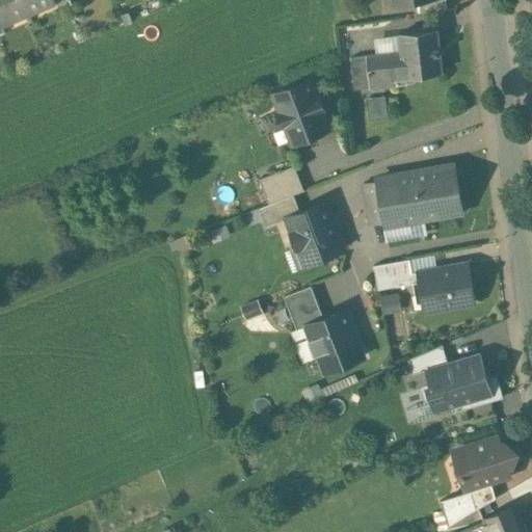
[(23,0),(0,0),(0,22),(1,25),(29,12),(23,0)]
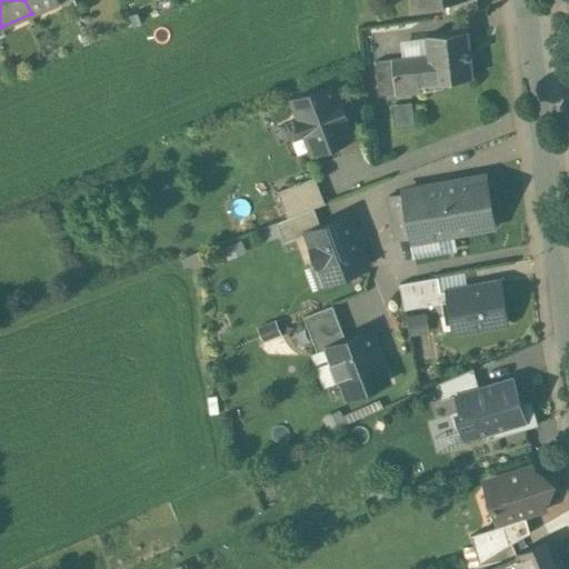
[(25,0),(31,13),(60,1),(59,0),(25,0)]
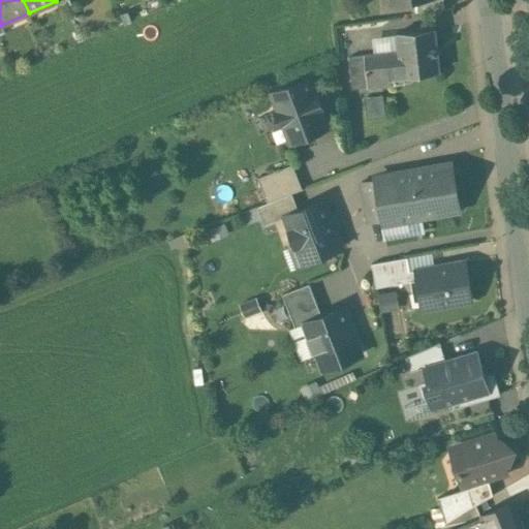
[(415,0),(417,12),(444,9),(442,0),(415,0)]
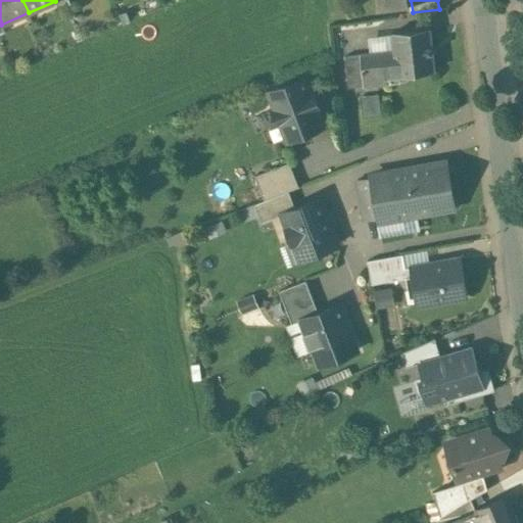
[(394,50),(360,54),(363,86),(398,82),(398,75),(433,70),(429,29),(392,33),(394,50)]
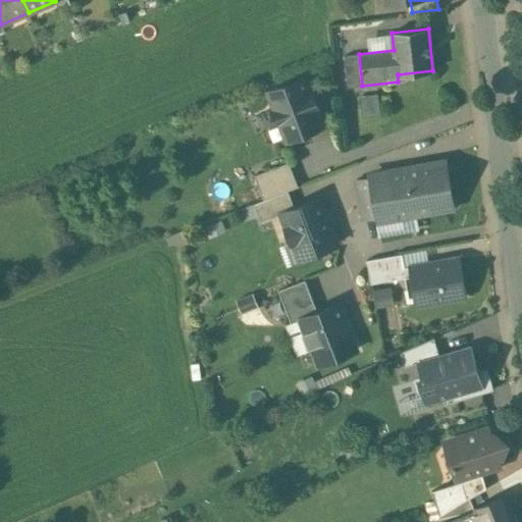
[(359,54),(349,55),(353,87),(362,86),(359,54)]
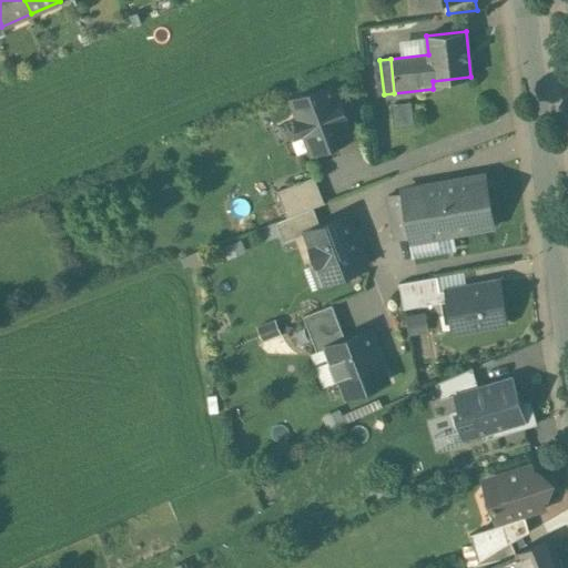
[(330,85),(292,100),(298,118),(296,119),(302,134),(305,133),(312,151),(350,137),(343,119),(345,118),(340,102),(337,103),(330,85)]
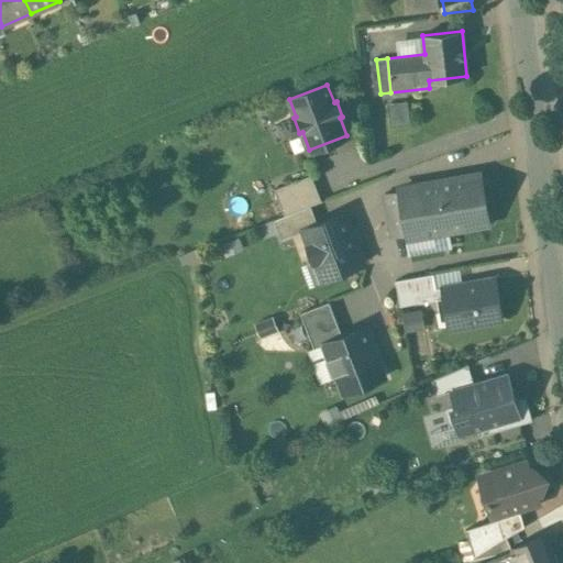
[(406,102),(388,105),(392,127),(409,123),(406,102)]
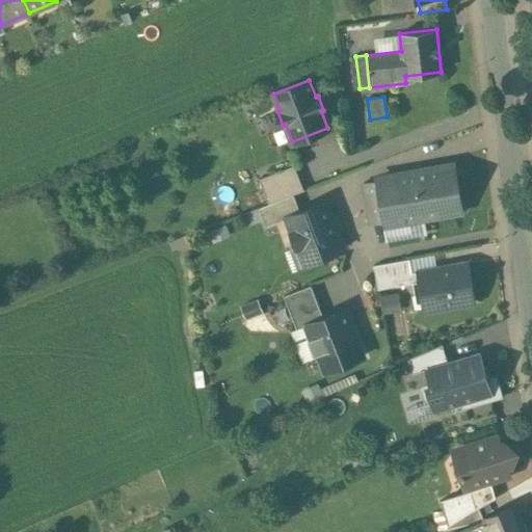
[(414,174),(363,183),(367,206),(380,204),(383,222),(387,239),(425,232),(423,219),(462,212),(454,163),(413,170),(414,174)]
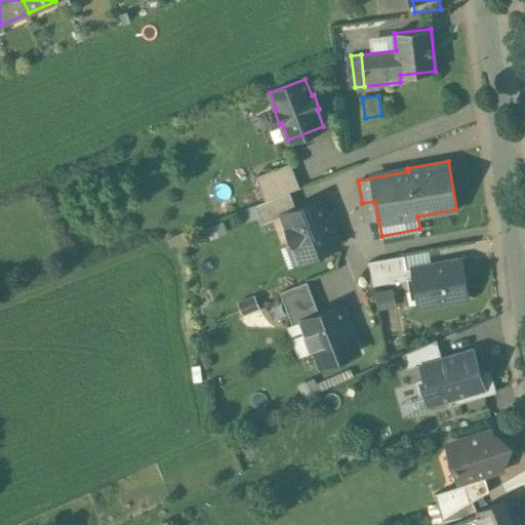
[(290,163),(255,176),(265,200),(289,191),(299,187),(290,163)]
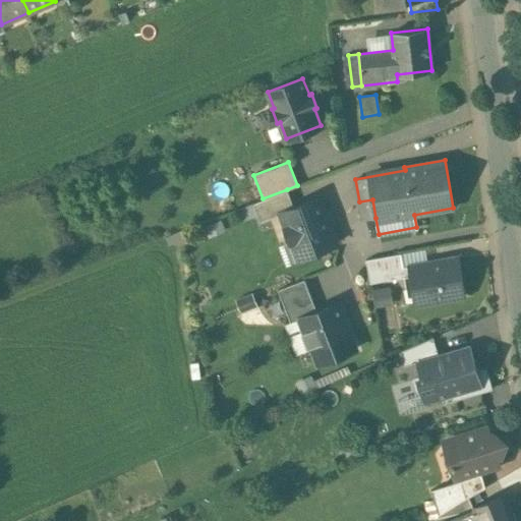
[(263,198),(253,203),(261,222),(281,214),(281,213),(294,208),(287,189),(263,198)]
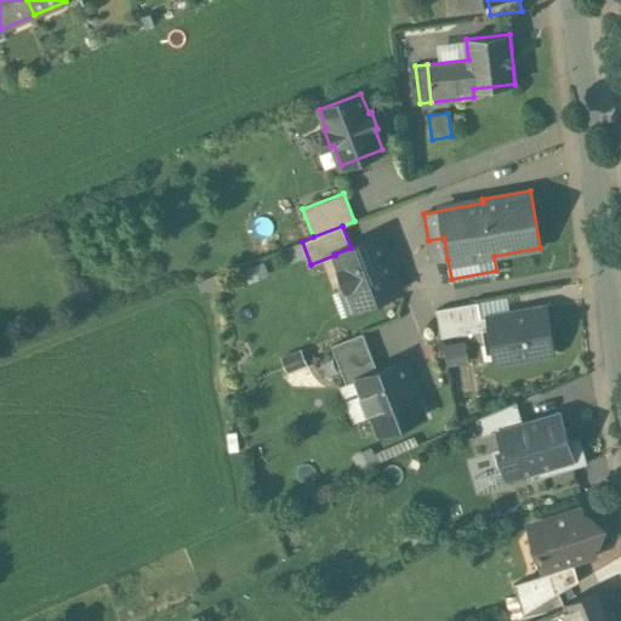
[(351,248),(335,254),(335,255),(341,271),(340,271),(347,289),(348,288),(355,294),(359,306),(400,290),(380,235),(351,248)]
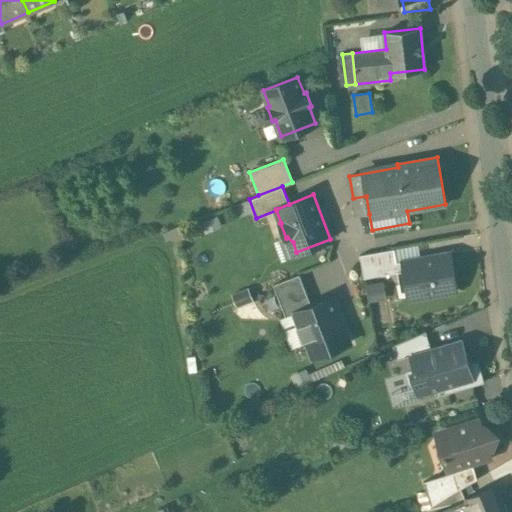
[(393,249),(359,255),(363,278),(403,271),(401,262),(396,262),(393,249)]
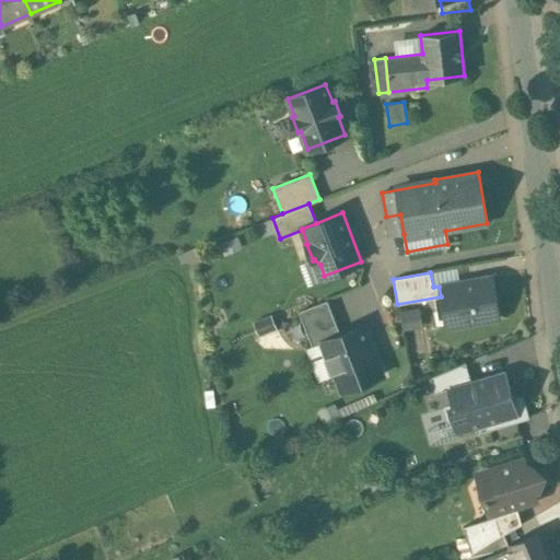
[(492,277),(439,287),(441,296),(446,327),(500,318),(492,277)]
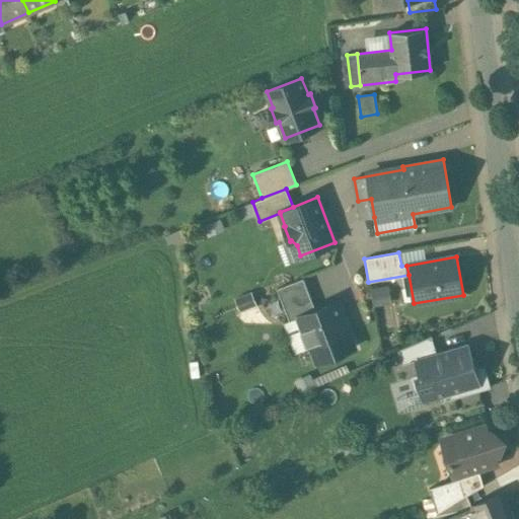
[(303,278),(277,288),(289,321),(299,317),(299,316),(315,310),(303,278)]
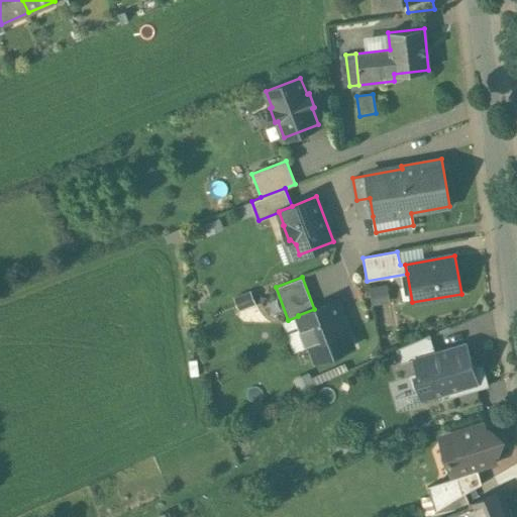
[(374,302),(392,300),(390,283),(372,286),(374,302)]
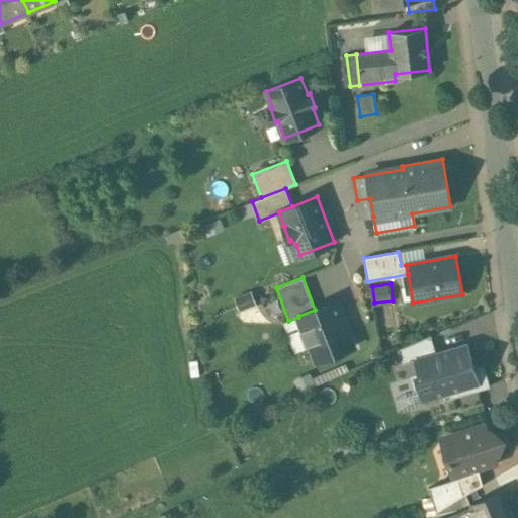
[(315,310),(298,316),(298,317),(303,327),(301,327),(304,334),(306,340),(310,347),(311,347),(316,361),(353,347),(336,301),(315,310)]
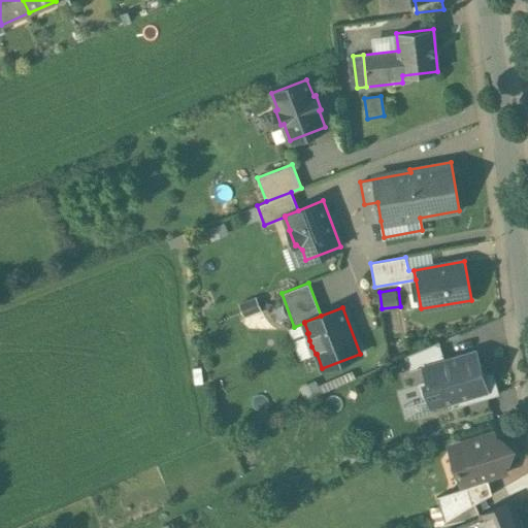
[(438,342),(404,357),(408,370),(422,366),(444,360),(438,342)]
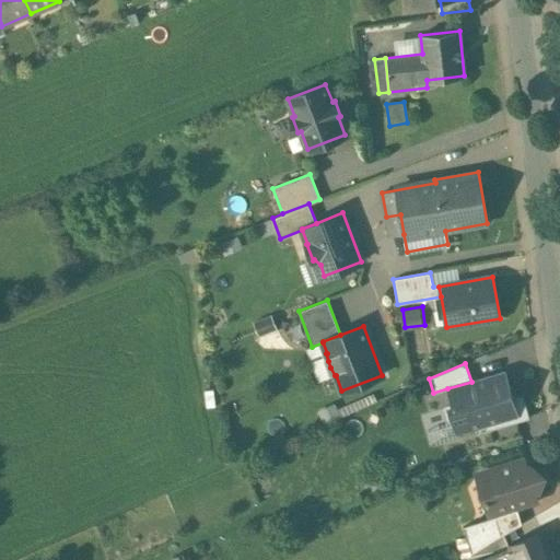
[(471,382),(447,388),(453,405),(443,408),(448,424),(453,422),(456,432),(475,427),(477,433),(529,418),(523,395),(512,397),(504,372),(471,382)]
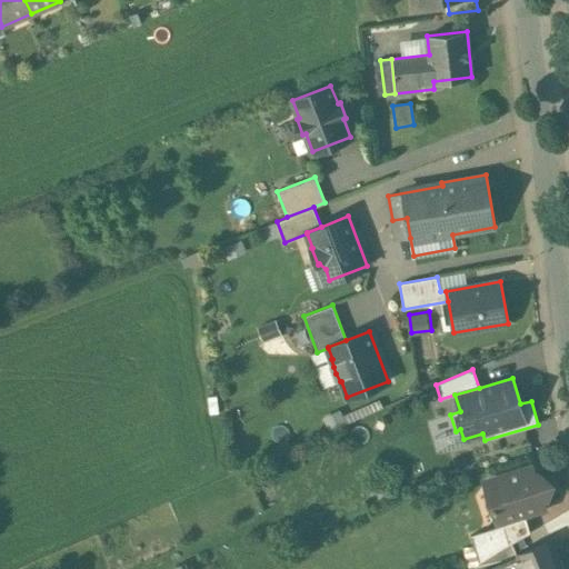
[(532,467),(487,481),(493,505),(492,505),(493,510),(496,509),(500,525),(525,513),(545,507),(542,497),(548,496),(552,482),(541,475),(536,476),(532,467)]
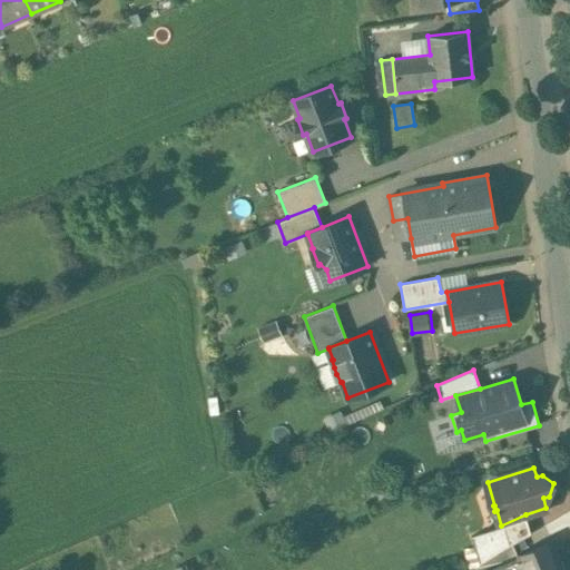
[(501,526),(471,536),(479,563),(501,550),(531,533),(526,514),(501,526)]
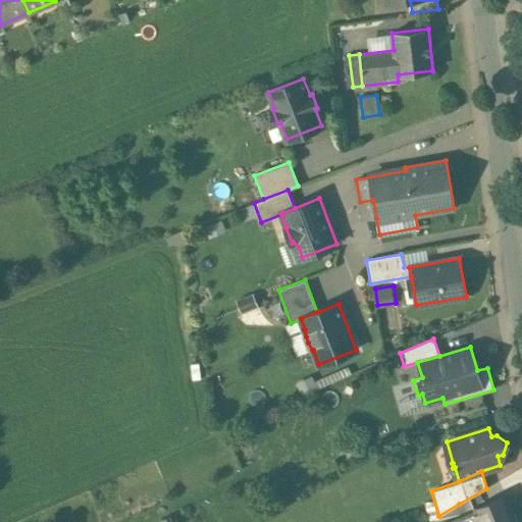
[(516,521),(506,496),(473,509),(474,511),(446,521),(516,521)]
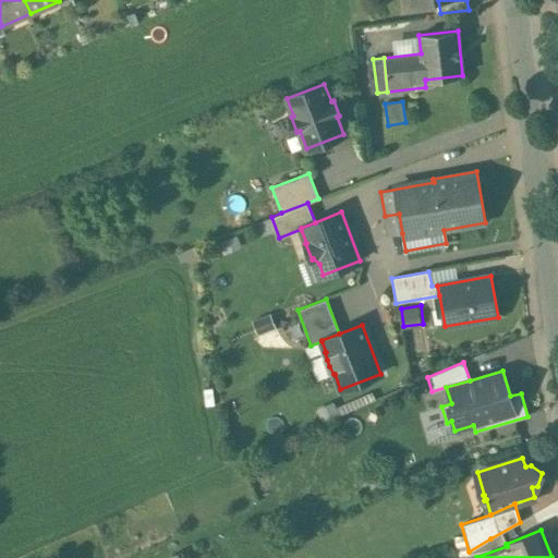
All buildings are outlined.
